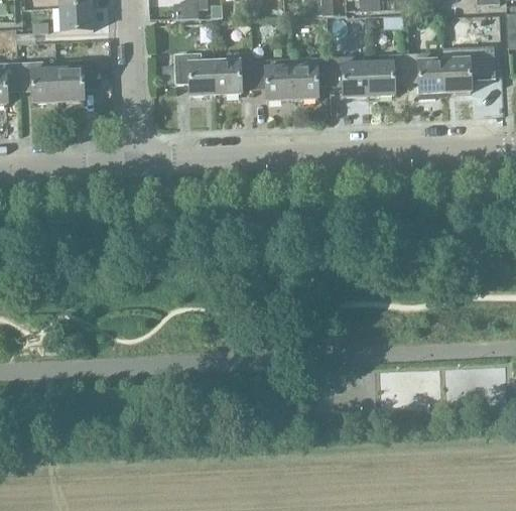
[(184,0),(184,2),(172,2),(173,17),(199,16),(198,8),(197,8),(196,0),(184,0)]
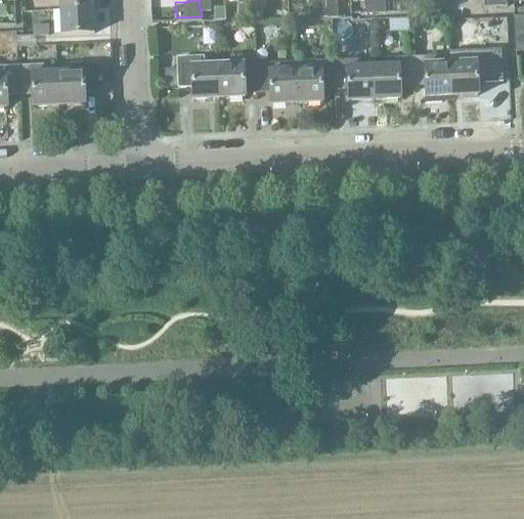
[(199,0),(200,8),(201,8),(211,7),(210,0),(199,0)]
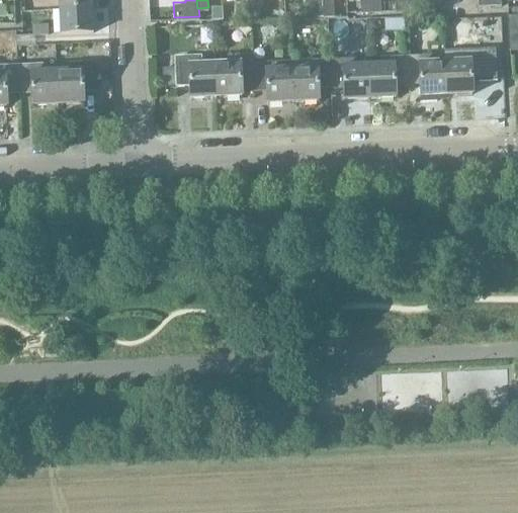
[(313,0),(314,12),(323,12),(322,0),(313,0)]
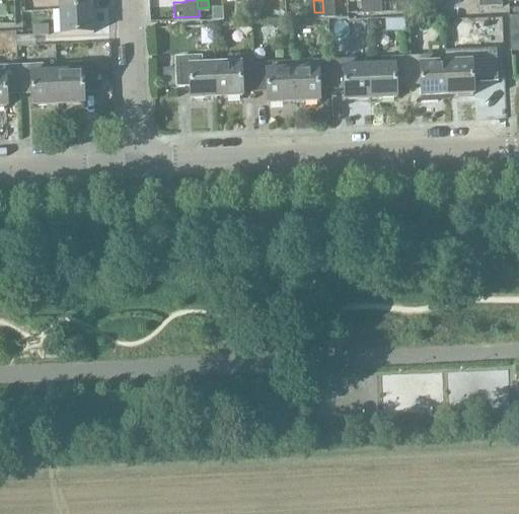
[(322,0),(323,12),(323,13),(334,13),(332,0),(322,0)]
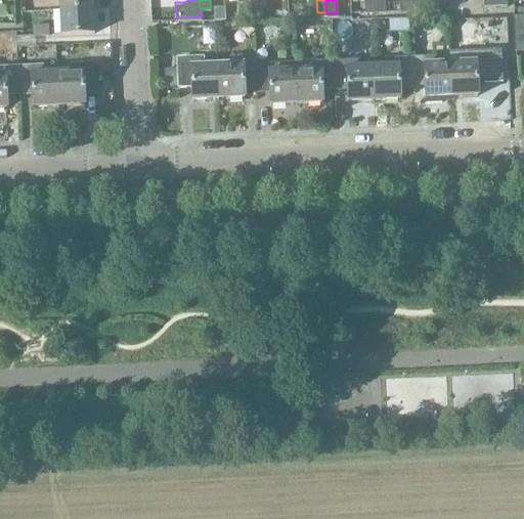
[(364,0),(365,10),(376,10),(375,0),(364,0)]
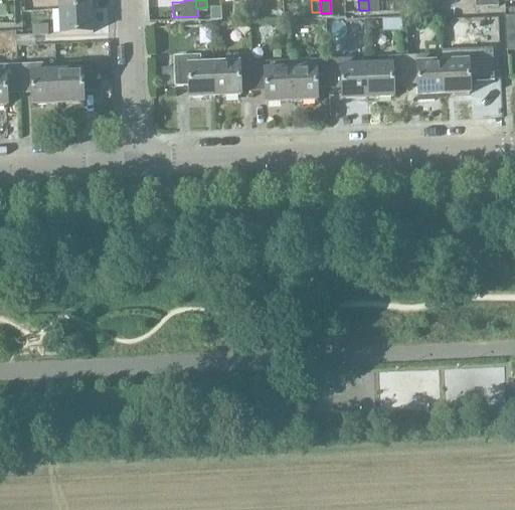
[(368,0),(369,10),(379,9),(378,0),(368,0)]
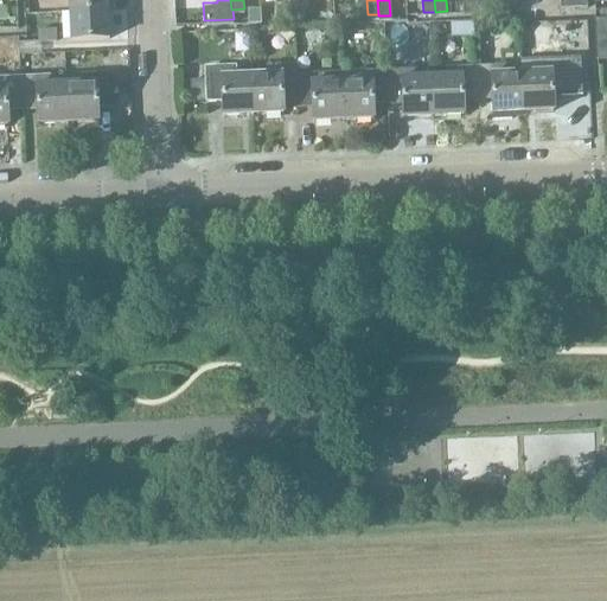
[(108,6),(68,7),(70,37),(109,34),(108,6)]
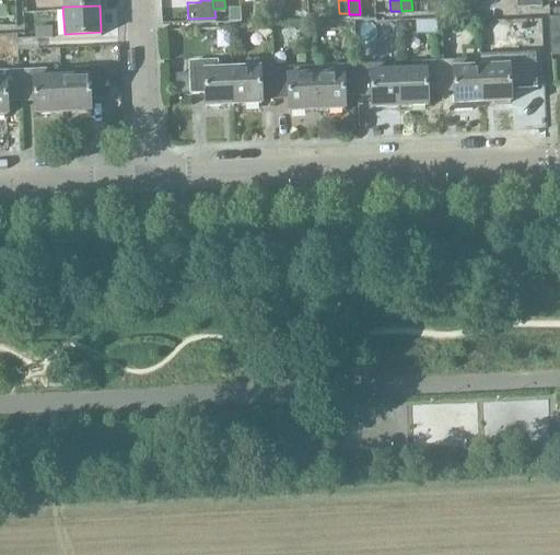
[(559,13),(549,13),(550,32),(559,31),(559,13)]
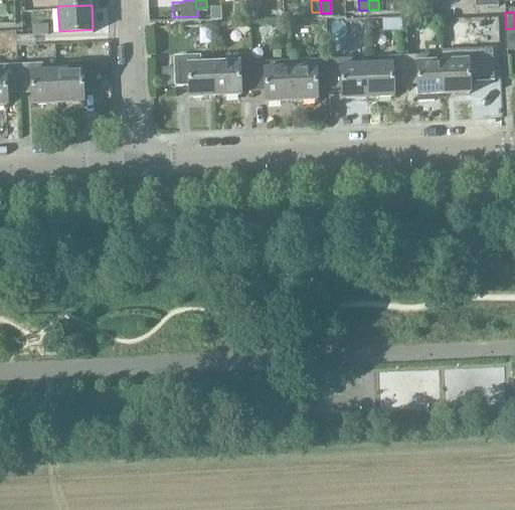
[(400,15),(365,16),(366,28),(401,26),(400,15)]
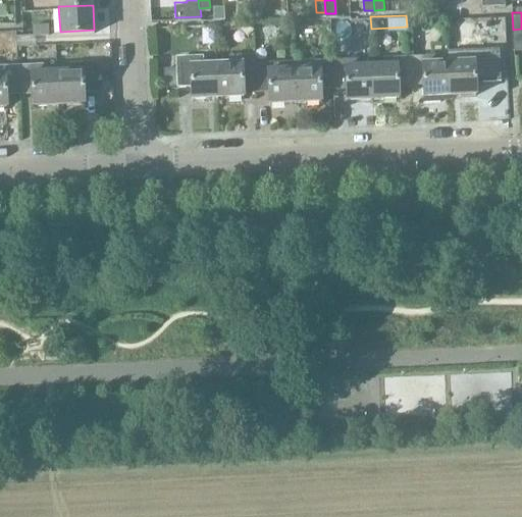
[(34,21),(34,32),(49,32),(49,21),(34,21)]
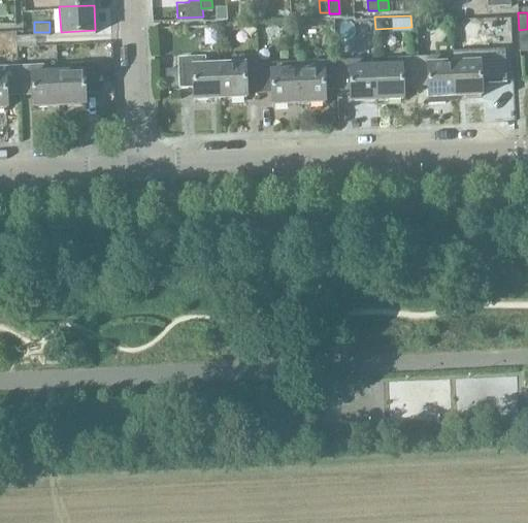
[(527,29),(519,30),(520,46),(527,45),(527,29)]
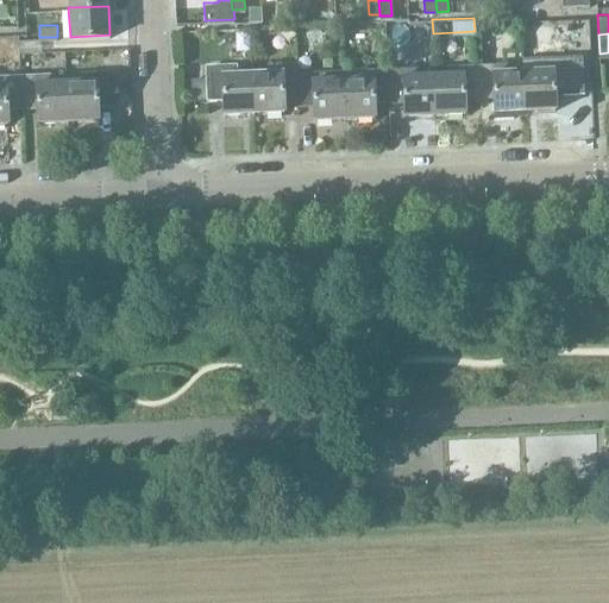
[(539,68),(523,68),(525,107),(556,106),(554,92),(570,90),(567,51),(539,52),(539,68)]
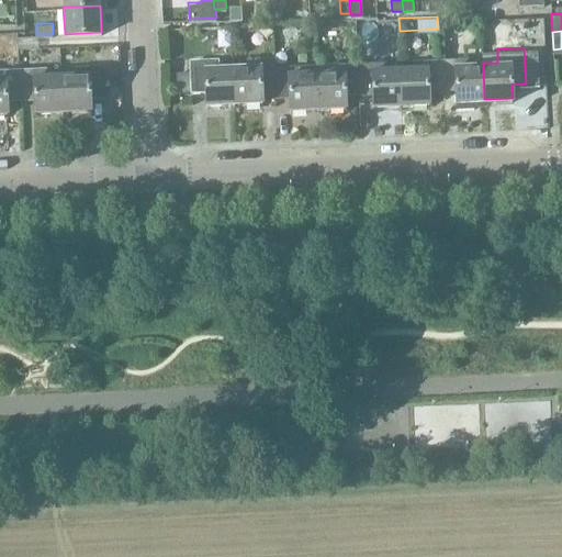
[(262,87),(276,87),(274,65),(276,65),(276,56),(247,57),(247,65),(233,65),(235,101),(262,100),(262,87)]
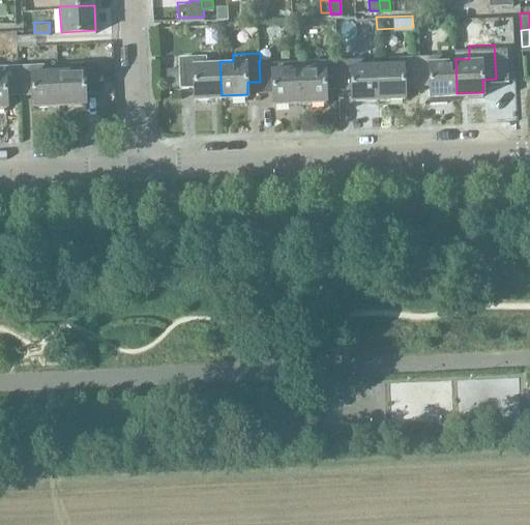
[(441,53),(416,54),(417,83),(430,82),(431,95),(457,93),(455,59),(441,60),(441,53)]
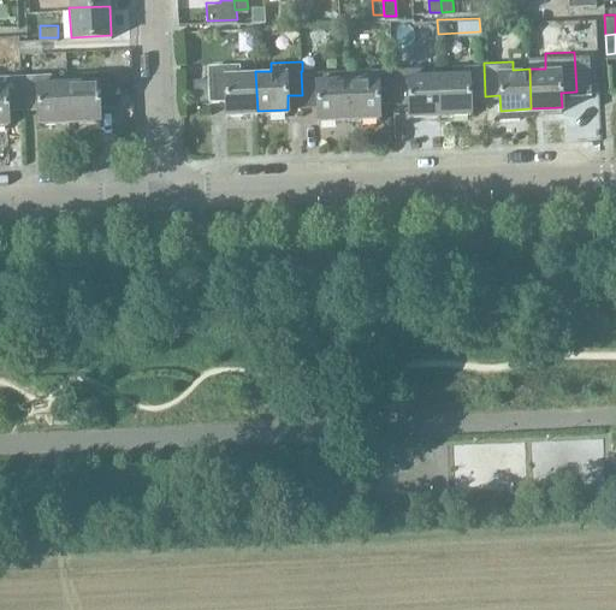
[(454,72),(438,73),(440,113),(471,112),(471,96),(485,96),(484,63),(454,64),(454,72)]
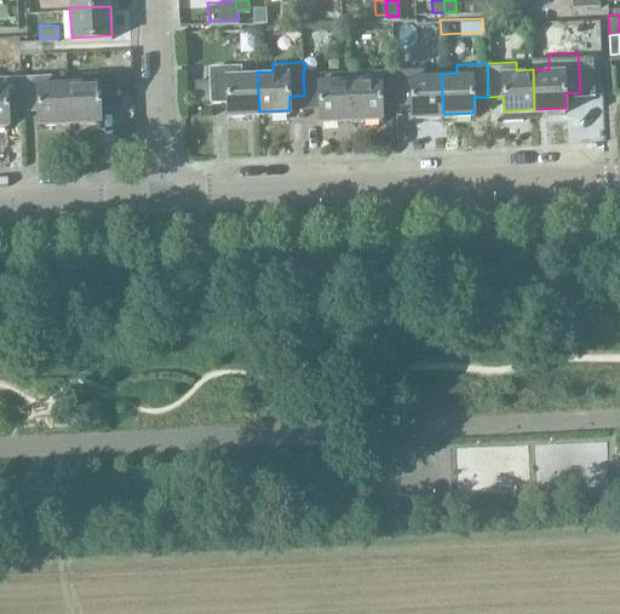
[(228,113),(259,112),(257,72),(241,73),(241,64),(211,66),(211,76),(212,98),(212,99),(228,98),(228,113)]
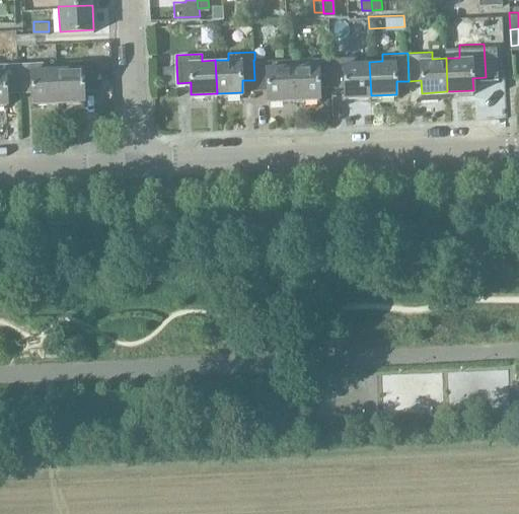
[(355,55),(330,56),(331,84),(345,84),(345,96),(371,95),(369,62),(356,62),(355,55)]
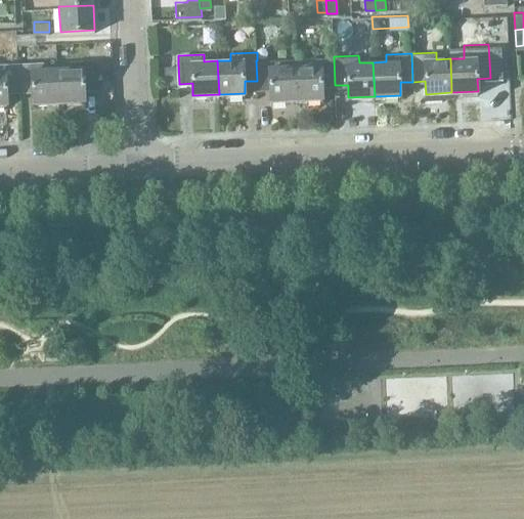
[(334,56),(295,58),(297,99),(322,98),(322,86),(335,85),(334,56)]
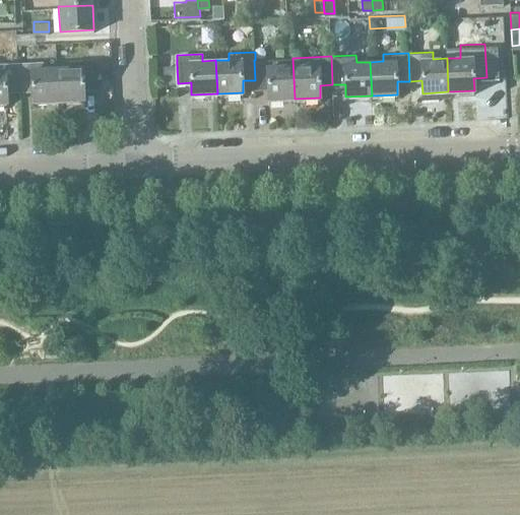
[(293,58),(255,60),(254,60),(255,80),(255,87),(268,87),(268,100),(295,99),(293,58)]
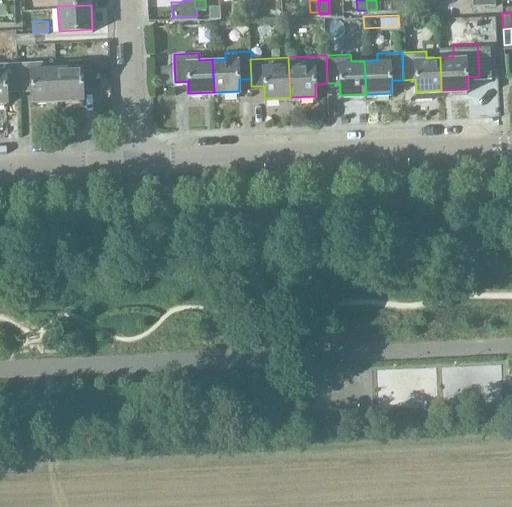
[(56,67),(57,100),(83,98),(82,86),(95,86),(94,58),(69,59),(69,66),(56,67)]
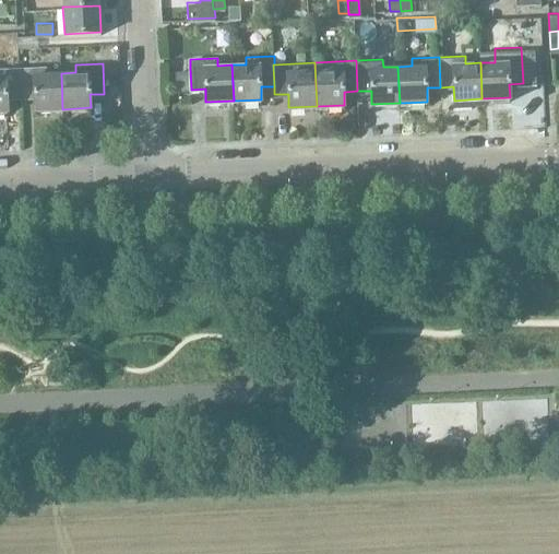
[(20,67),(21,97),(35,96),(35,110),(62,109),(61,73),(47,73),(46,66),(20,67)]
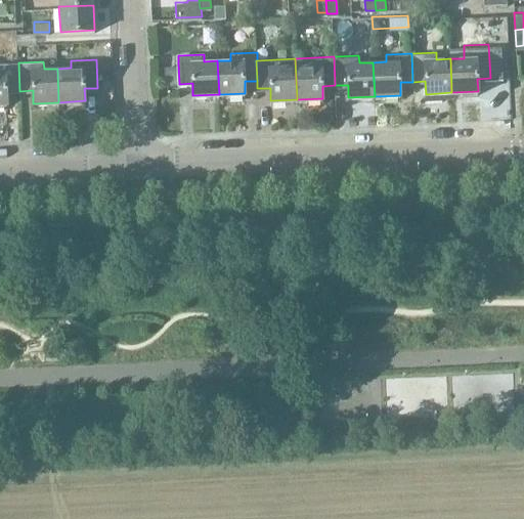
[(19,91),(18,62),(0,62),(0,104),(7,104),(7,92),(19,91)]
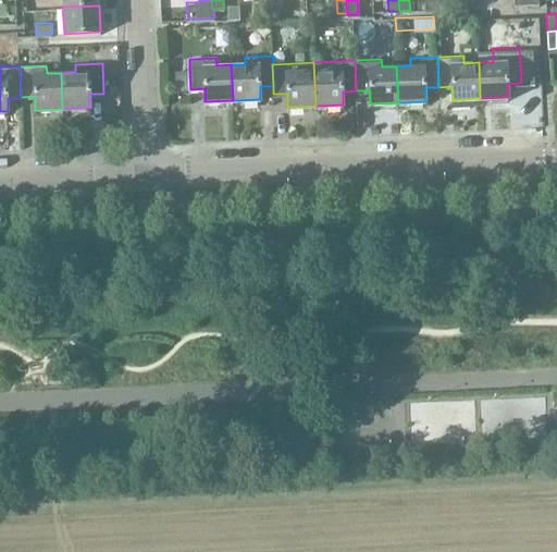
[(189,69),(175,70),(176,89),(190,88),(189,69)]
